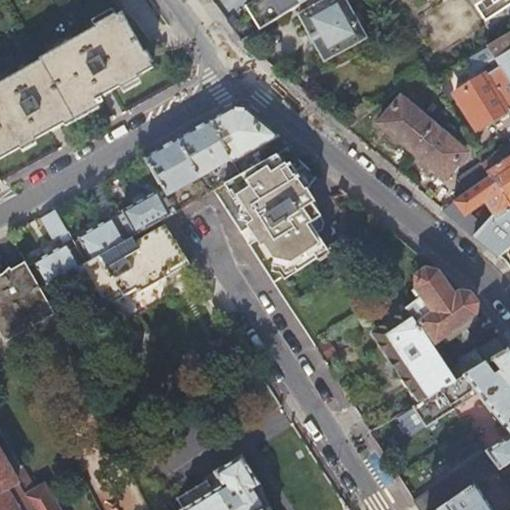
[(238,0),(242,5),(256,27),(293,4),(299,0),(238,0)]
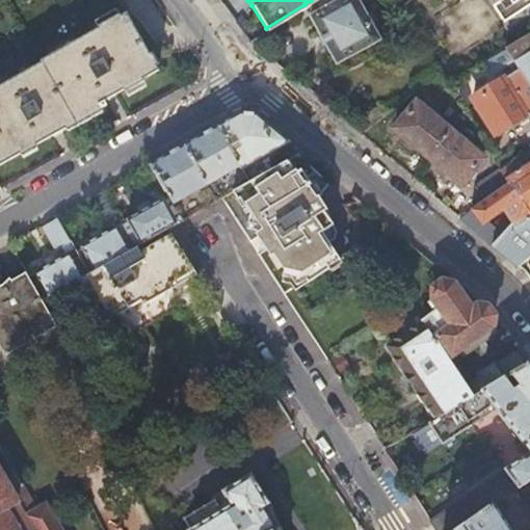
[(305,4),(309,12),(318,7),(314,0),(311,0),(305,4)]
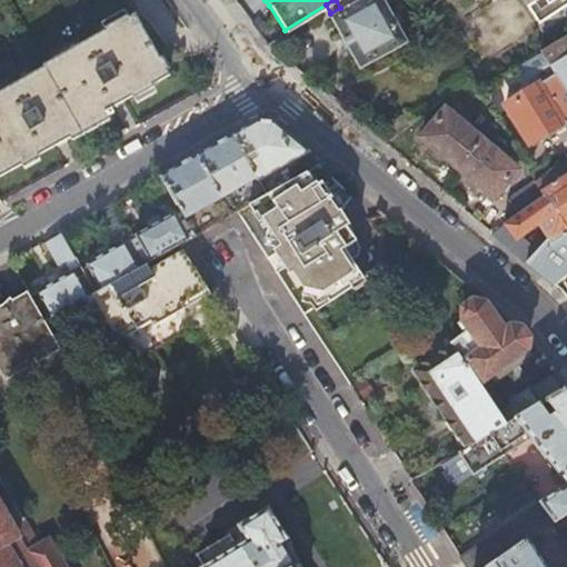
[(330,13),(329,15),(356,66),(403,40),(380,0),(336,0),(340,8),(330,13)]
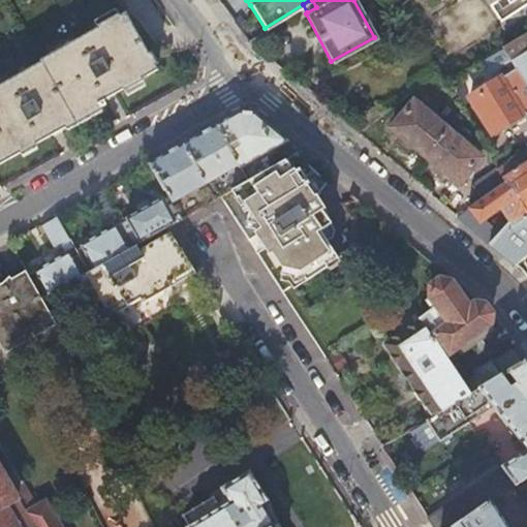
[(512,0),(499,8),(494,0),(490,0),(487,2),(496,17),(522,0),(512,0)]
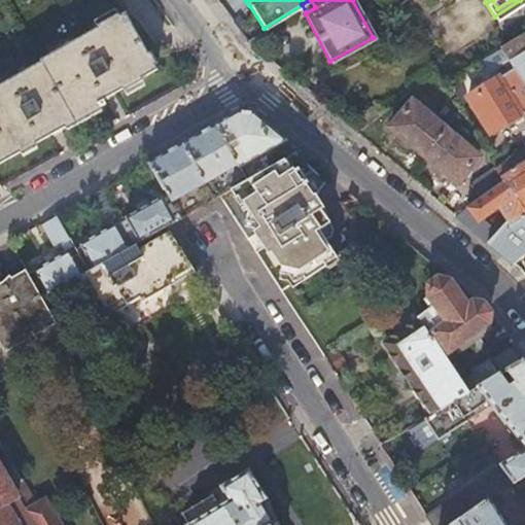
[(492,0),(497,8),(510,0),(492,0)]
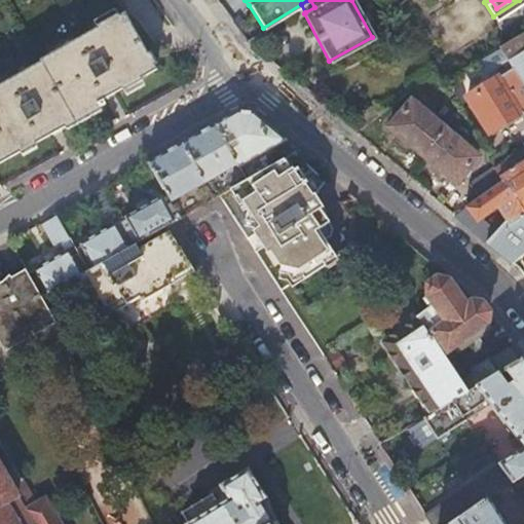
[(229,17),(245,39),(263,28),(249,5),(229,17)]
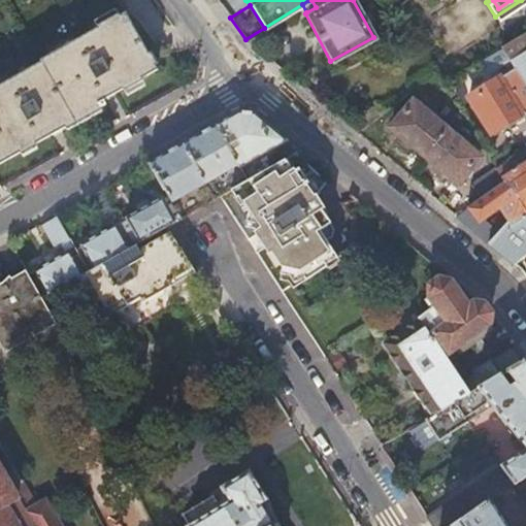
[(35,63),(69,123),(105,103),(103,98),(113,92),(157,69),(158,68),(131,22),(129,19),(125,10),(39,59),(40,61),(35,63)]
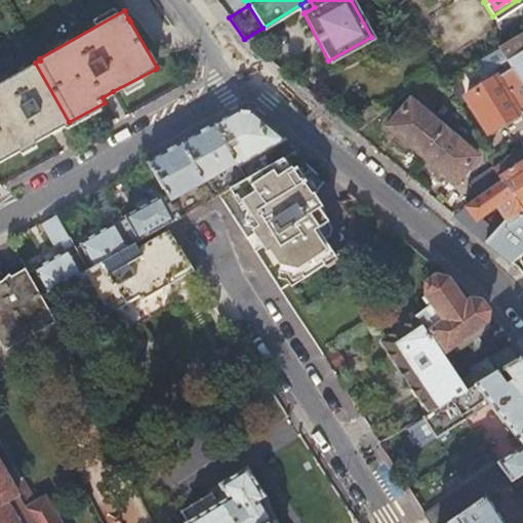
[(522,32),(522,31),(497,46),(510,67),(522,87),(522,32)]
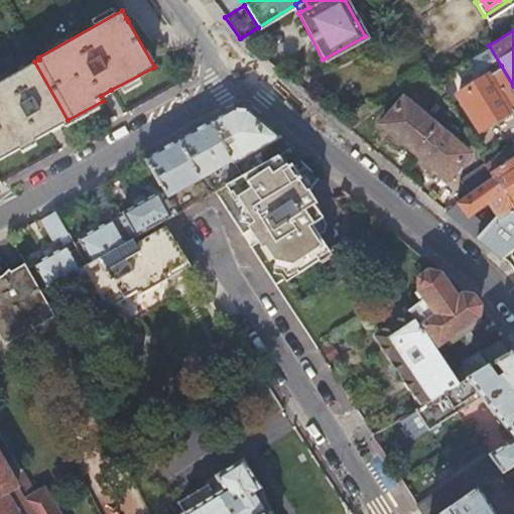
[(68,120),(34,61),(0,81),(0,157),(47,131),(58,125),(68,120)]
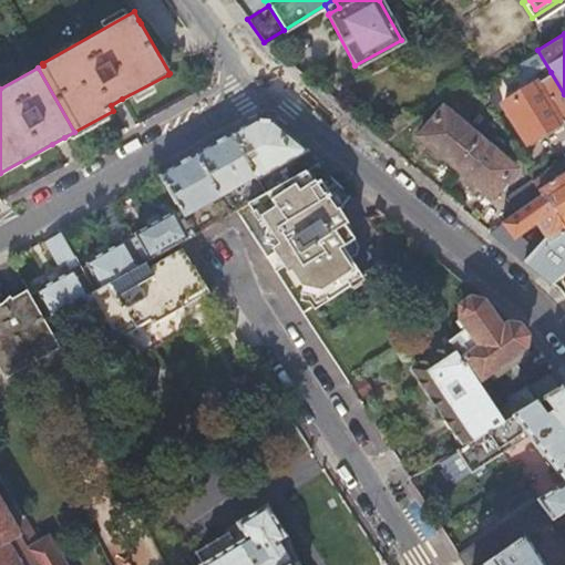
[(564,126),(564,125),(564,94),(551,72),(501,104),(524,140),(558,119),(564,126)]
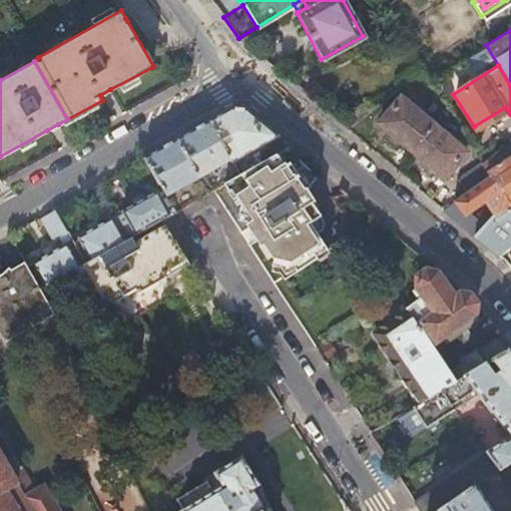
[(410,149),(431,124),(398,96),(377,122),(410,149)]
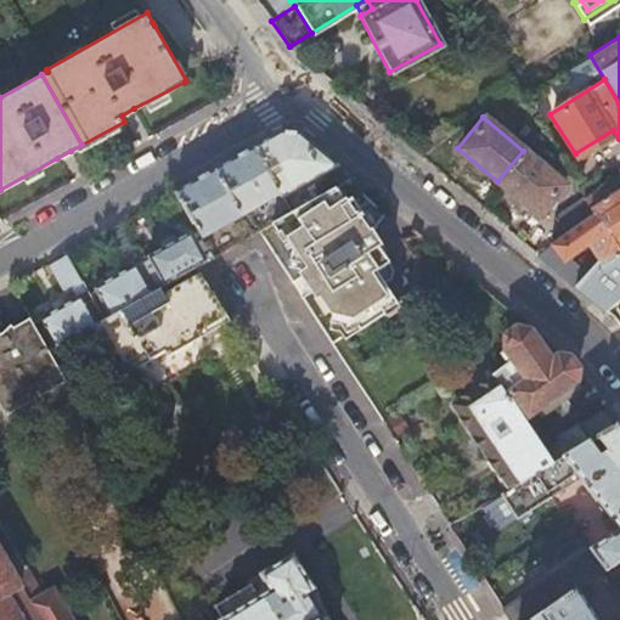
[(281,192),(282,195),(336,163),(299,133),(279,130),(252,145),(281,192)]
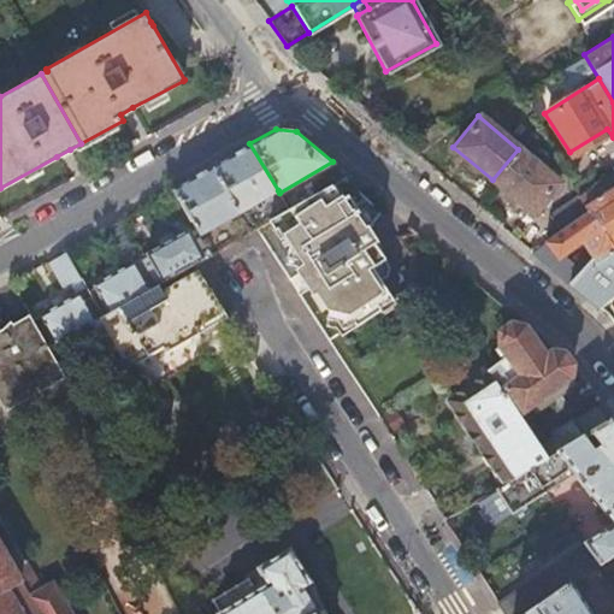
[(211,165),(240,213),(278,190),(249,143),(211,165)]
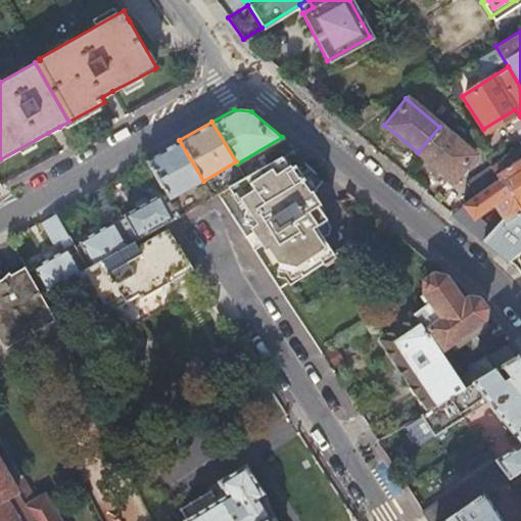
[(473,154),(439,127),(418,152),(452,180),(473,154)]
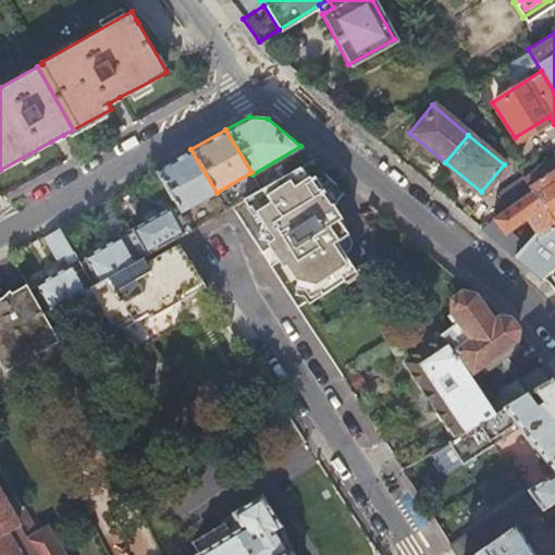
[(182,212),(217,193),(190,149),(157,169),(177,205),(182,212)]
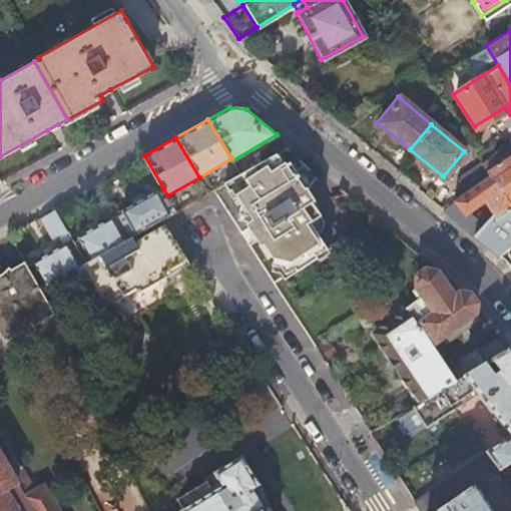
[(510,208),(510,153),(499,161),(494,153),(480,161),(481,163),(489,175),(510,208)]
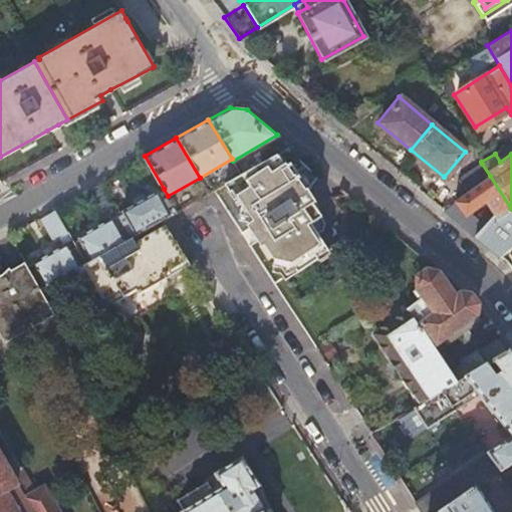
[(241,175),(226,183),(241,206),(239,214),(246,214),(251,222),(250,223),(260,238),(262,237),(274,257),(272,264),(273,265),(280,265),(286,274),(294,268),(296,271),(317,258),(315,255),(324,249),(311,229),(310,230),(307,224),(318,217),(310,203),(312,202),(303,188),(296,178),(286,163),(277,169),(273,163),(270,158),(241,175)]
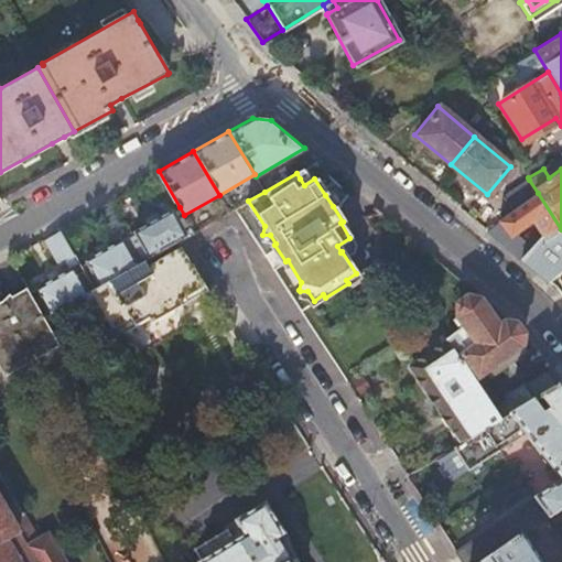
[(511,211),(538,193),(529,180),(504,197),(511,211)]
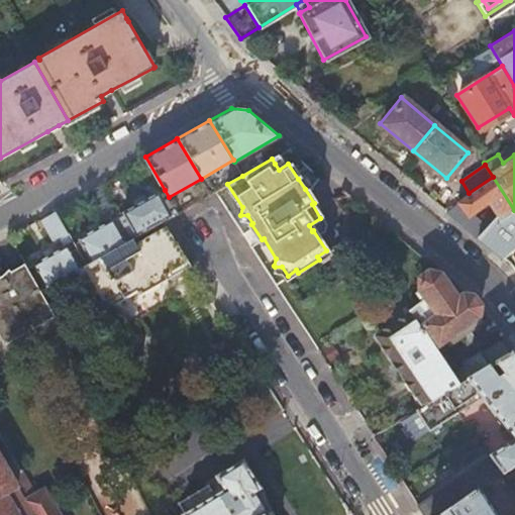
[(469,193),(445,209),(501,255),(514,245),(514,210),(493,177),(469,193)]
